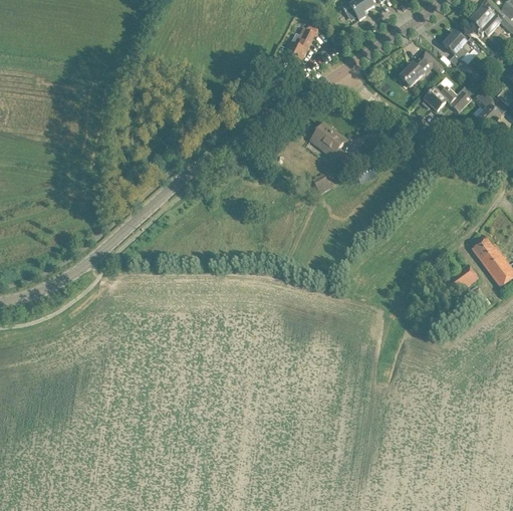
[(355,0),(349,4),(346,0),(343,0),(339,3),(348,16),(354,12),(358,19),(364,15),(362,12),(373,5),(369,0),(355,0)]
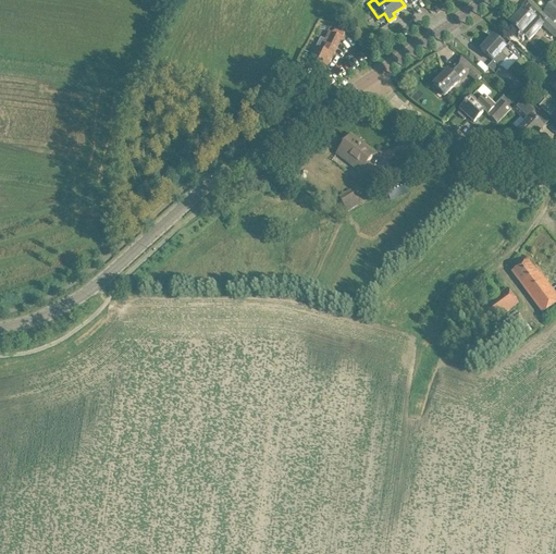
[(542,10),(553,20),(555,17),(555,3),(552,0),(550,0),(542,10)]
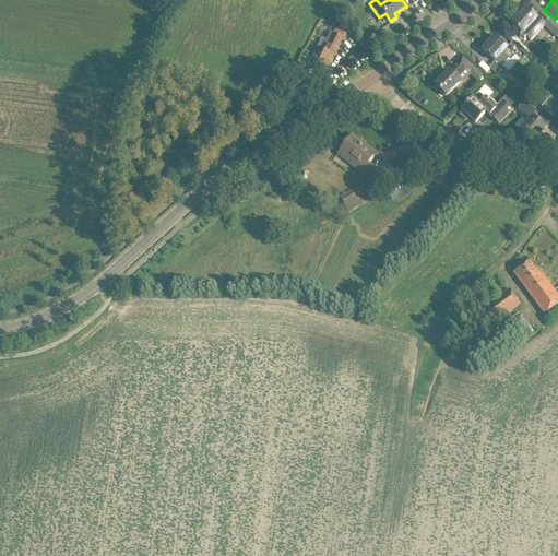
[(511,21),(519,28),(531,39),(532,39),(545,25),(556,36),(557,33),(557,24),(548,15),(543,22),(525,6),(511,21)]
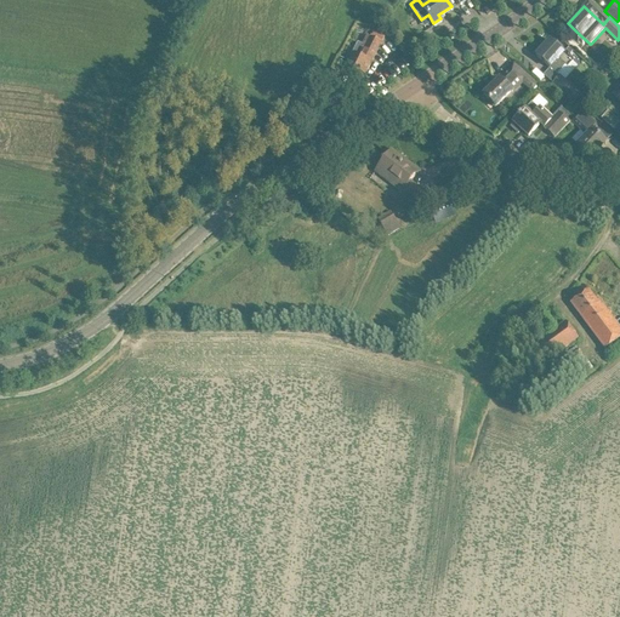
[(357,38),(342,67),(362,76),(380,39),(384,33),(373,28),(369,34),(365,32),(362,40),(357,38)]
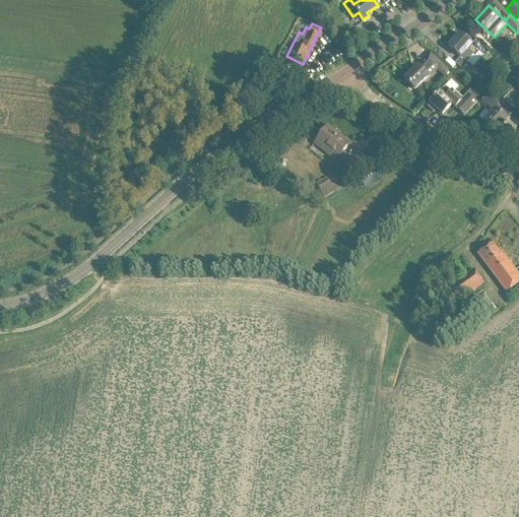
[(470,42),(467,39),(459,31),(448,44),(465,60),(472,52),(474,54),(478,49),(470,42)]
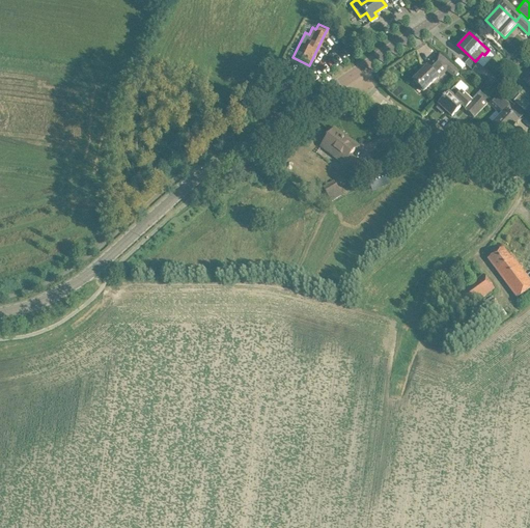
[(435,57),(413,79),(422,88),(436,75),(444,66),(453,77),(457,72),(444,57),(439,61),(435,57)]
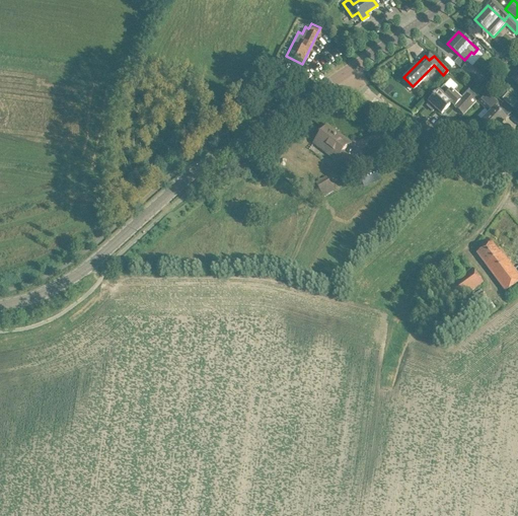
[(460,67),(477,83),(484,77),(466,61),(460,67)]
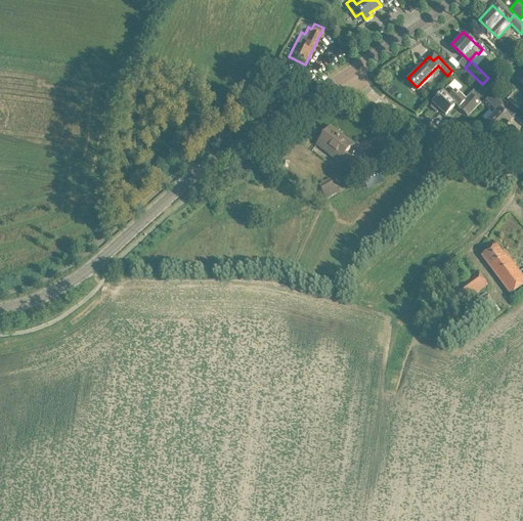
[(448,84),(442,90),(433,100),(433,101),(430,103),(436,110),(439,106),(445,113),(454,101),(468,114),(479,101),(470,92),(464,98),(448,84)]
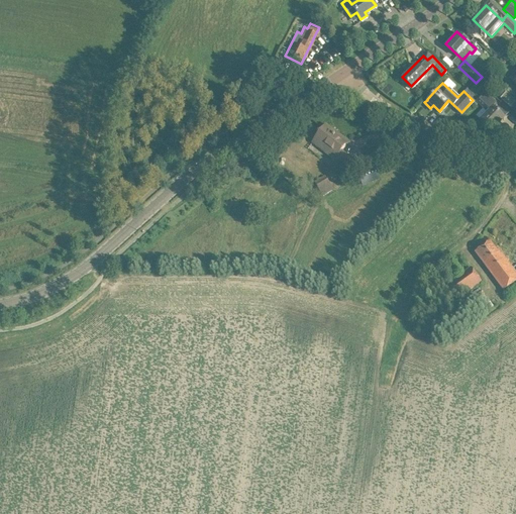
[(467,87),(463,91),(473,100),(475,98),(476,96),(467,87)]
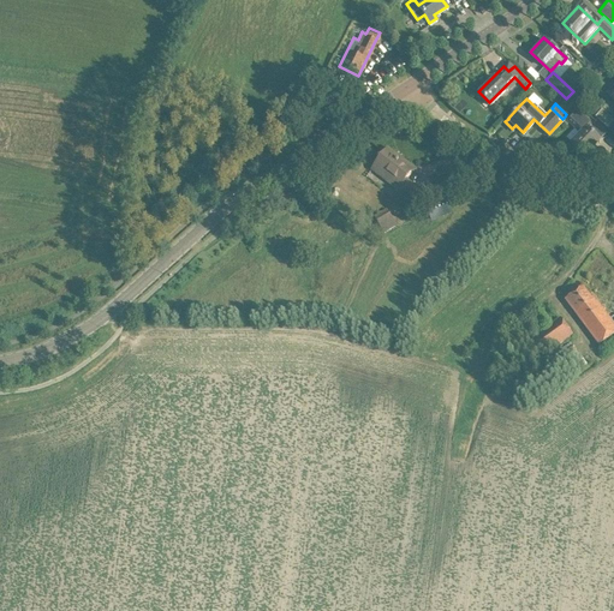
[(596,103),(589,111),(606,126),(613,118),(596,103)]
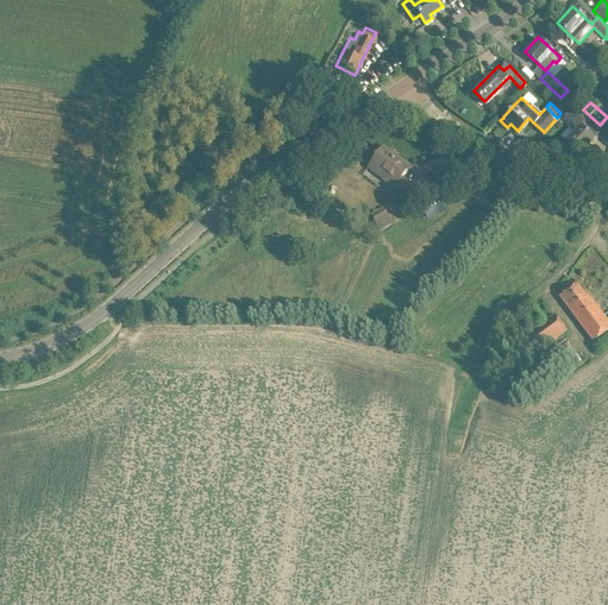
[(575,130),(565,139),(578,152),(593,137),(581,126),(587,120),(569,104),(561,113),(559,115),(575,130)]
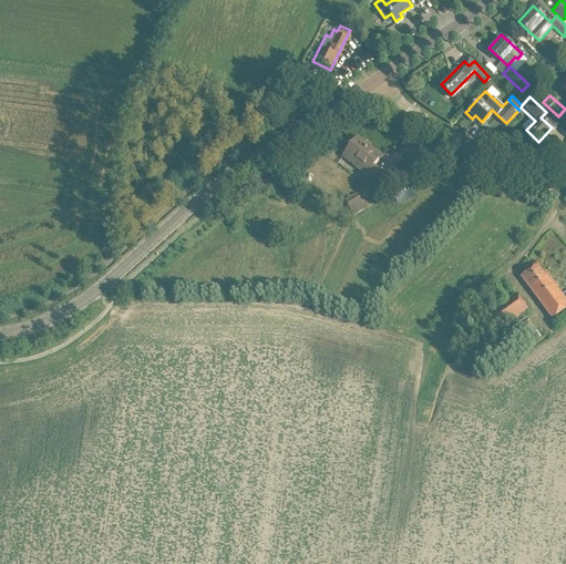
[(366,174),(376,182),(383,171),(372,163),(378,156),(367,147),(368,145),(356,135),(343,152),(368,171),(366,174)]
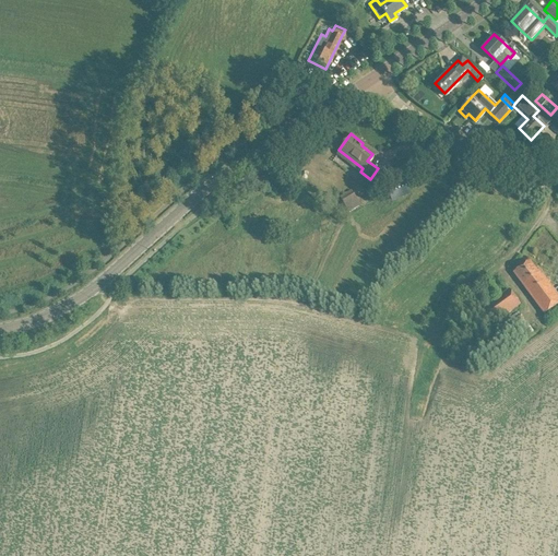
[(340,194),(344,202),(347,209),(359,202),(351,188),(340,194)]
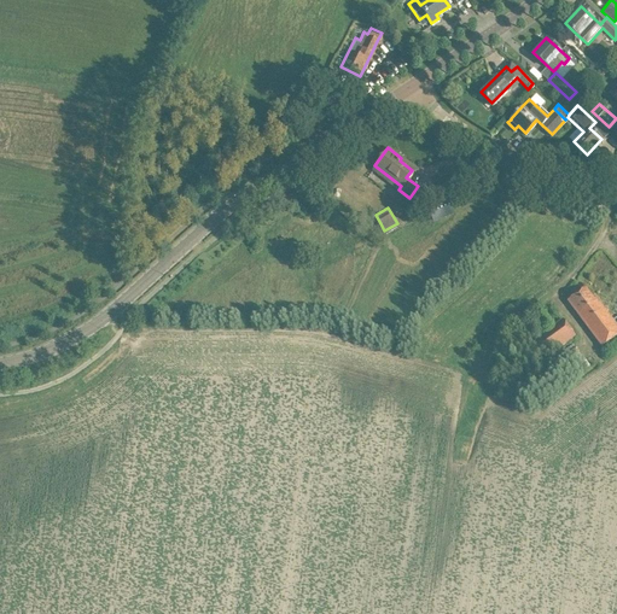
[(566,298),(574,308),(601,344),(616,332),(616,325),(601,305),(595,296),(593,297),(585,286),(566,298)]
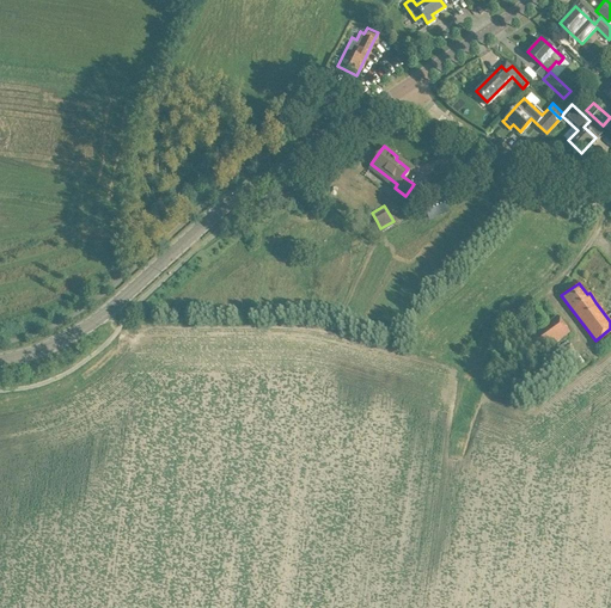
[(520,341),(527,350),(532,357),(547,345),(560,366),(566,361),(553,342),(568,330),(556,313),(520,341)]
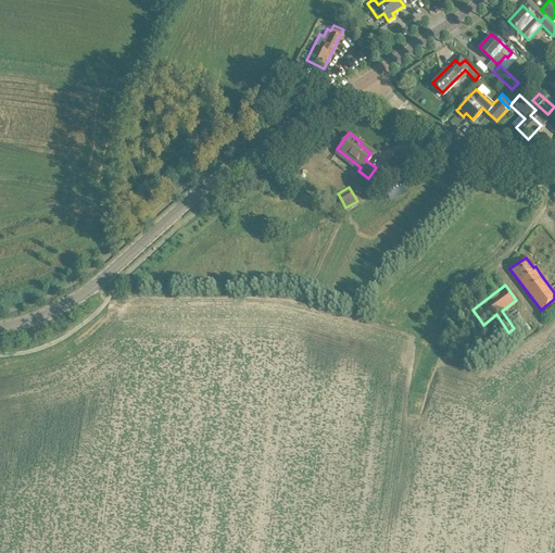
[(518,310),(517,310),(516,308),(505,314),(514,328),(525,321),(518,310)]
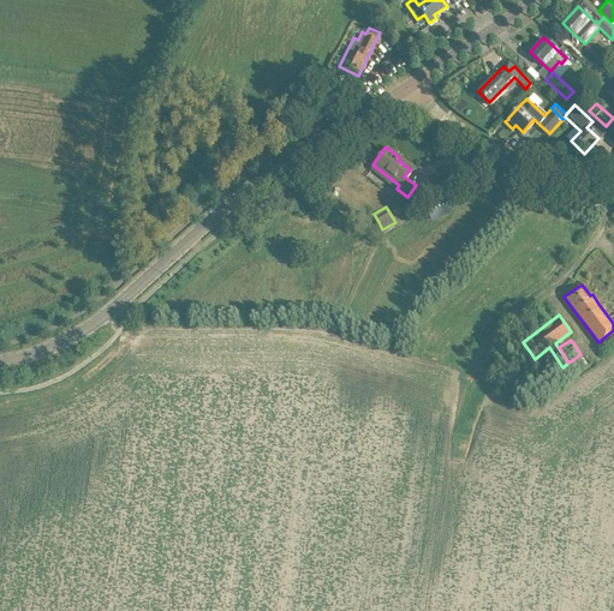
[(535,387),(538,393),(556,378),(554,375),(556,372),(553,366),(549,369),(538,377),(542,381),(535,387)]
